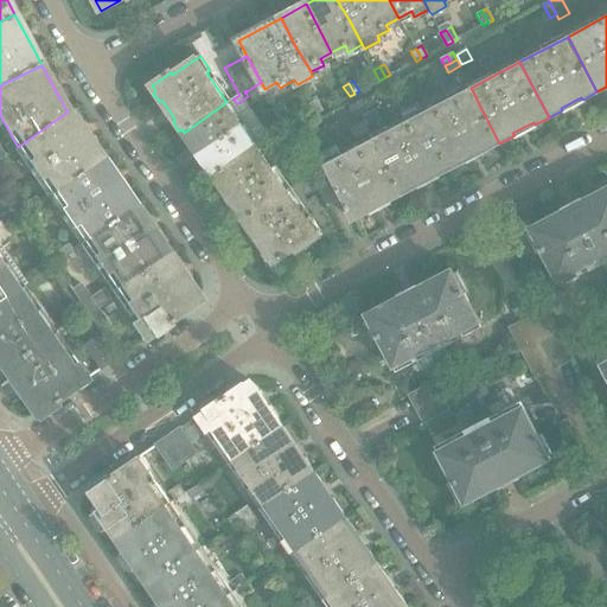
[(499,144),(471,88),(423,113),(452,168),(466,161),(465,159),(485,148),(486,151),(499,144)]
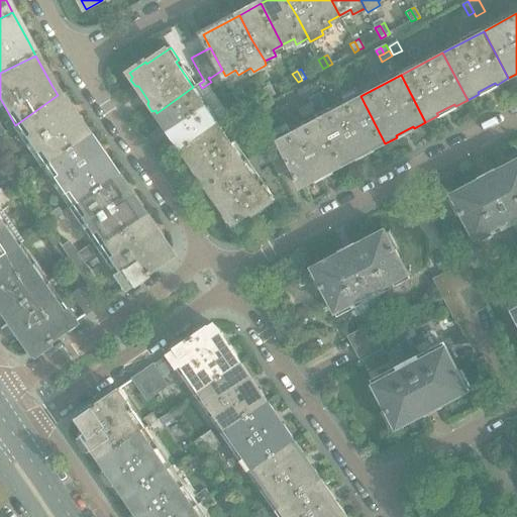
[(270,84),(266,87),(271,96),(276,94),(270,84)]
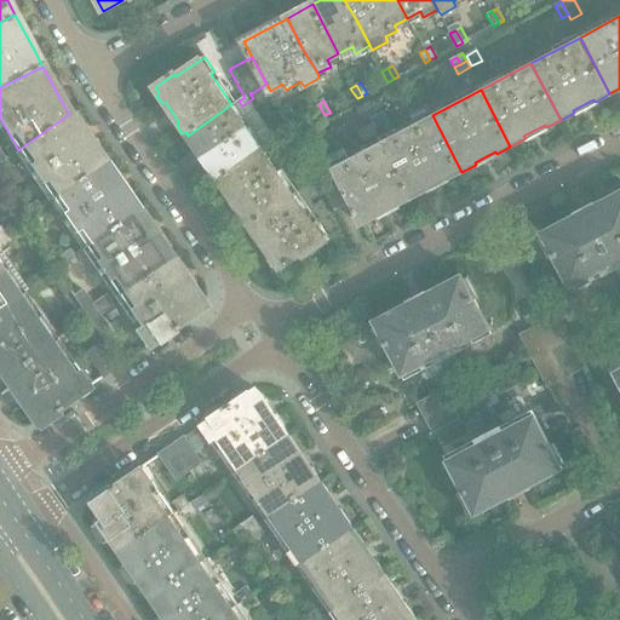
[(377,114),(371,102),(363,105),(371,118),(377,114)]
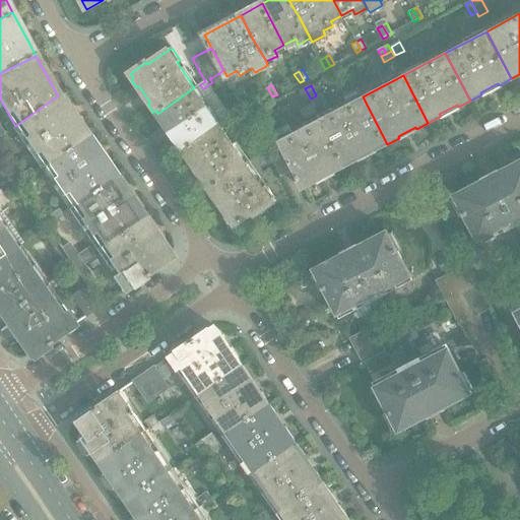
[(220,126),(195,88),(194,87),(157,114),(158,115),(157,118),(161,124),(165,124),(176,140),(175,142),(179,149),(182,149),(184,151),(220,126)]
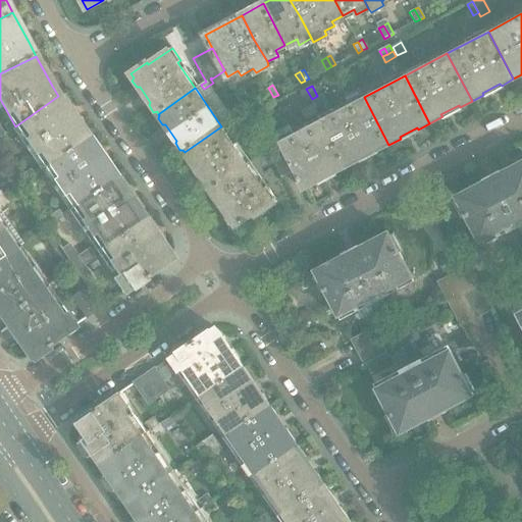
[(268,88),(264,90),(269,100),(273,97),(268,88)]
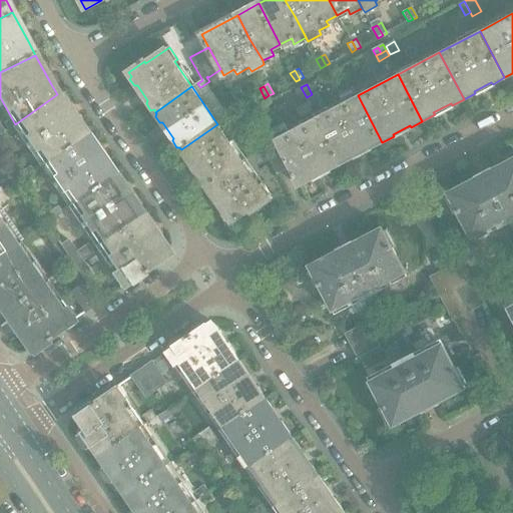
[(307,97),(301,87),(296,90),(301,100),(307,97)]
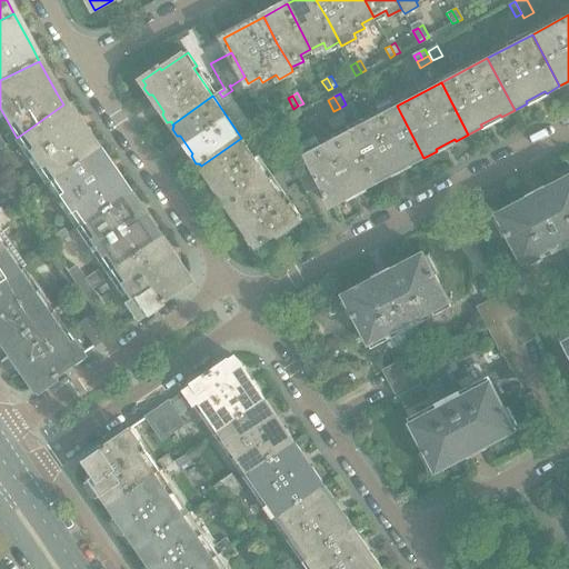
[(359,111),(355,102),(340,109),(346,119),(359,111)]
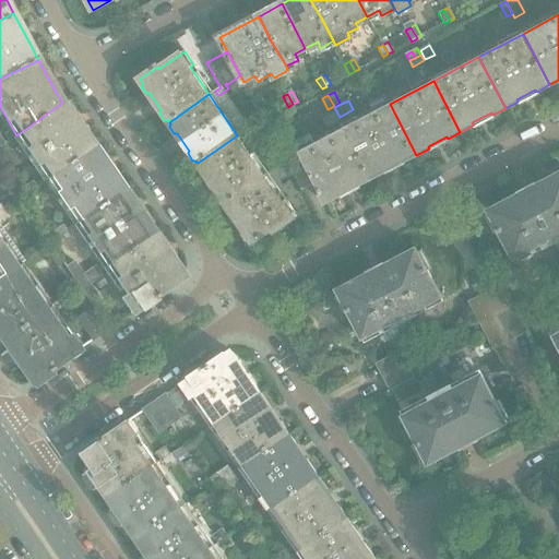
[(93,144),(86,133),(66,104),(64,105),(62,103),(16,135),(47,179),(93,147),(91,145),(93,144)]
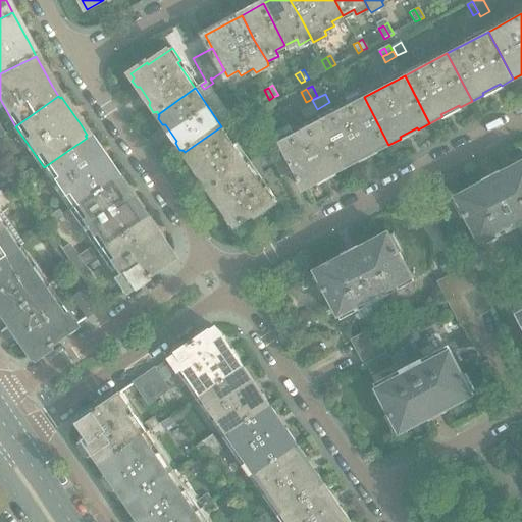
[(388,145),(364,97),(322,118),(347,166),(359,160),(358,158),(375,149),(376,151),(388,145)]
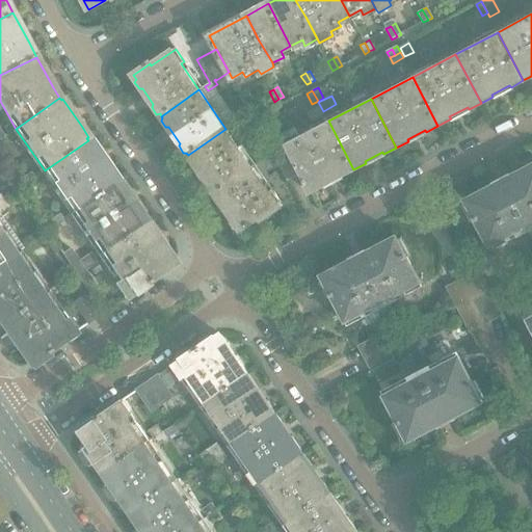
[(260,109),(255,100),(243,106),(248,115),(260,109)]
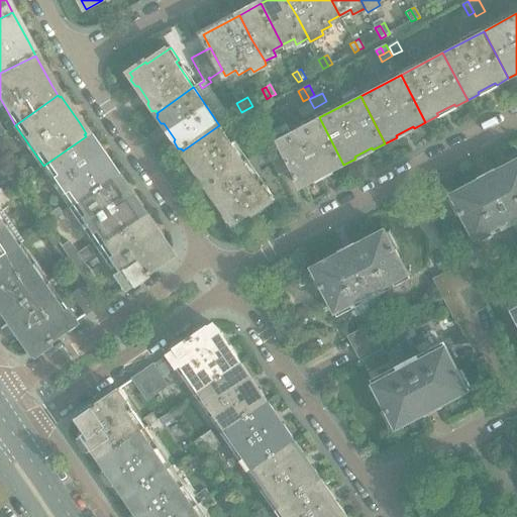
[(343,165),(319,117),(276,140),(280,147),(269,152),(280,175),(292,170),(301,188),(314,181),(313,179),(330,170),(331,172),(343,165)]
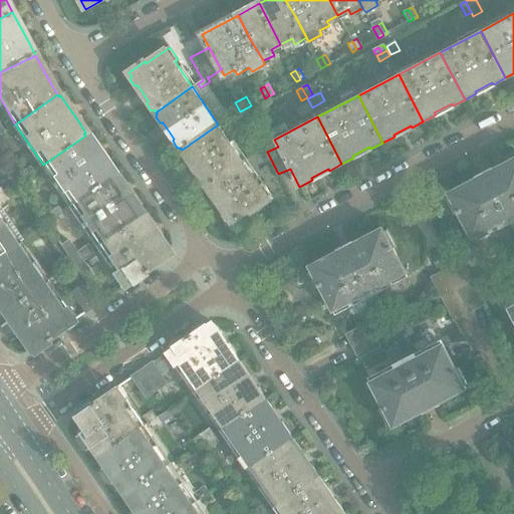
[(243,161),(218,124),(182,150),(183,152),(182,155),(186,161),(190,160),(200,176),(197,179),(202,185),(206,184),(207,186),(243,161)]
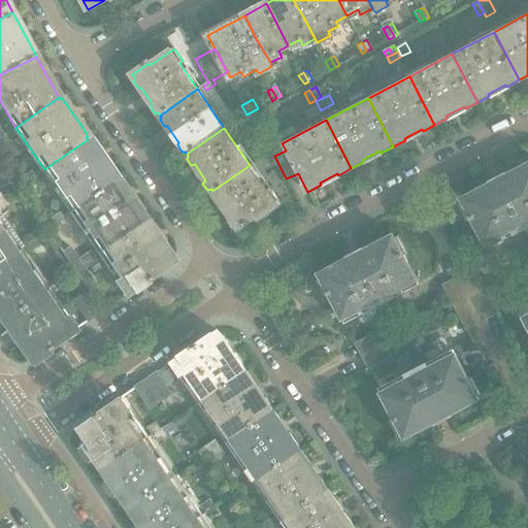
[(117,176),(109,166),(91,139),(89,140),(88,139),(44,169),(72,210),(116,179),(114,178),(117,176)]
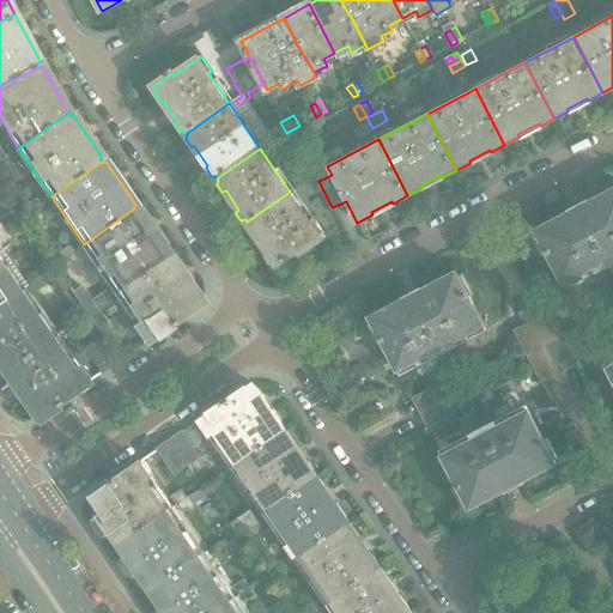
[(612,189),(589,202),(586,202),(577,207),(610,267),(612,263),(612,189)]
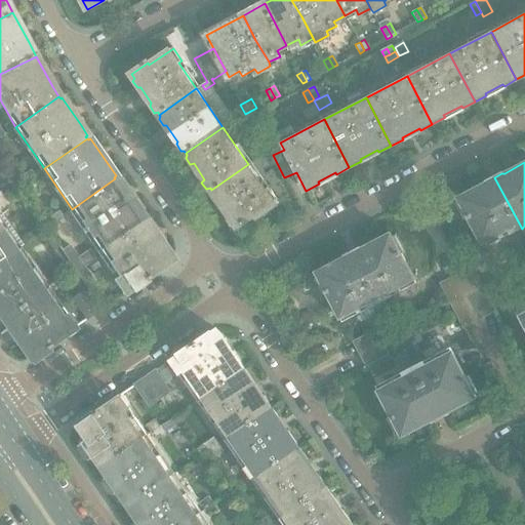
[(280,202),(270,188),(267,191),(248,164),(211,190),(212,192),(210,195),(215,202),(219,201),(230,216),(228,219),(232,227),(236,226),(237,228),(256,215),(257,217),(280,202)]
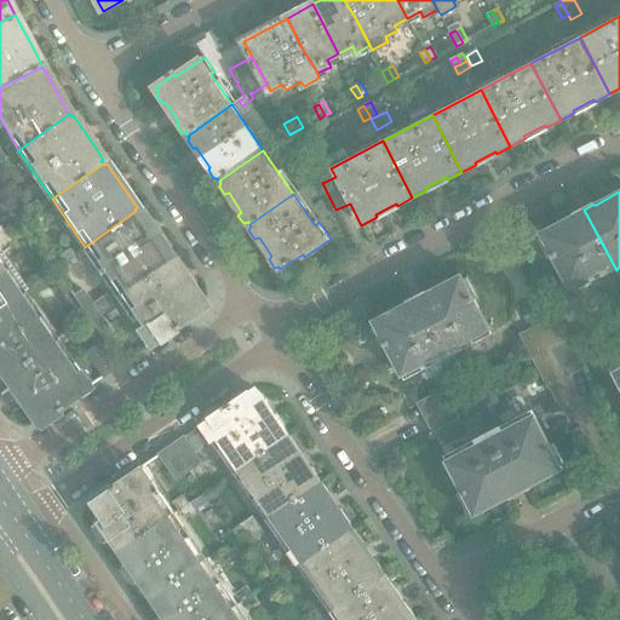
[(26,218),(41,207),(36,201),(22,212),(26,218)]
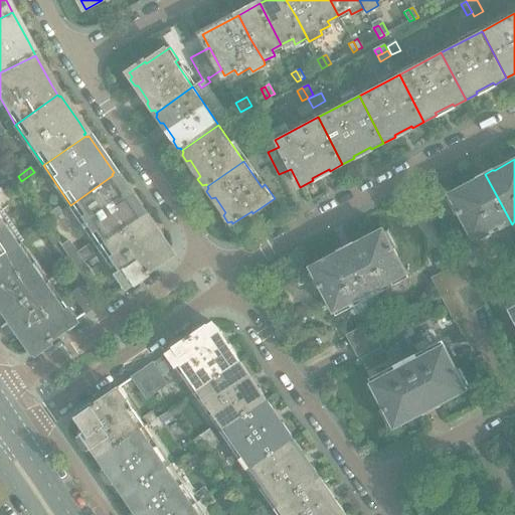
[(512,224),(485,174),(479,177),(477,179),(478,180),(450,194),(452,197),(449,199),(458,215),(461,213),(474,238),(500,224),(503,228),(512,224)]
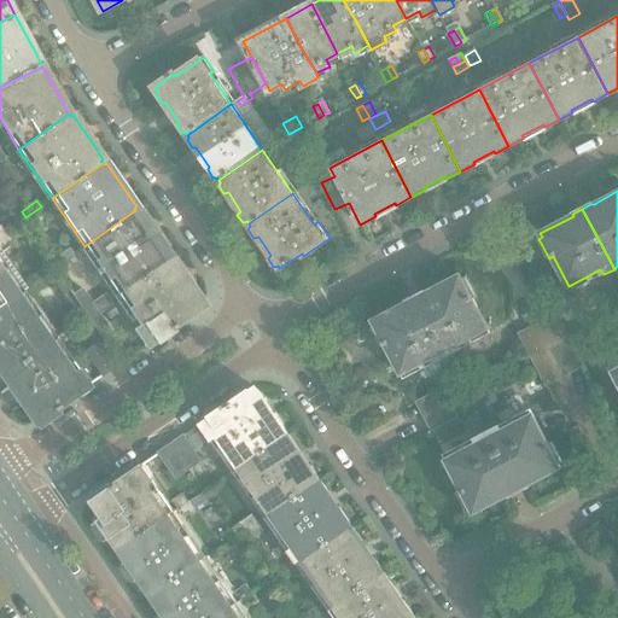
[(169,255),(161,243),(139,211),(136,213),(135,210),(85,246),(118,295),(168,258),(167,257),(169,255)]
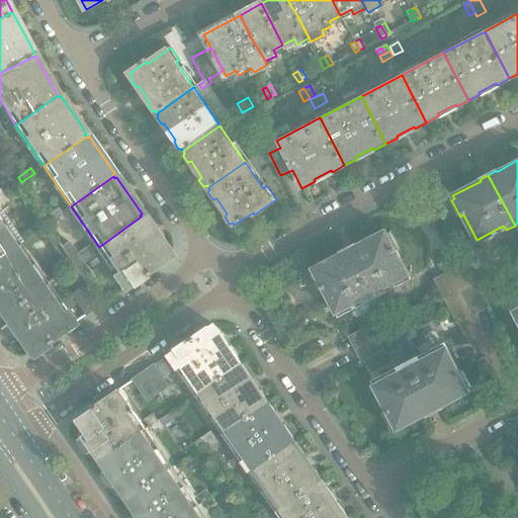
[(0,256),(22,242),(0,208),(0,207),(8,202),(4,196),(0,198),(0,256)]
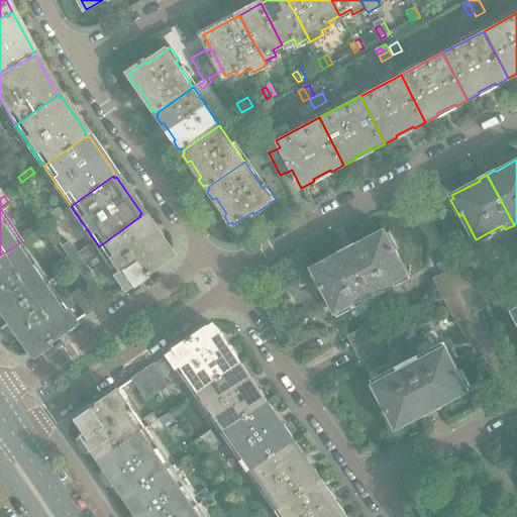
[(49,222),(62,213),(59,208),(45,216),(49,222)]
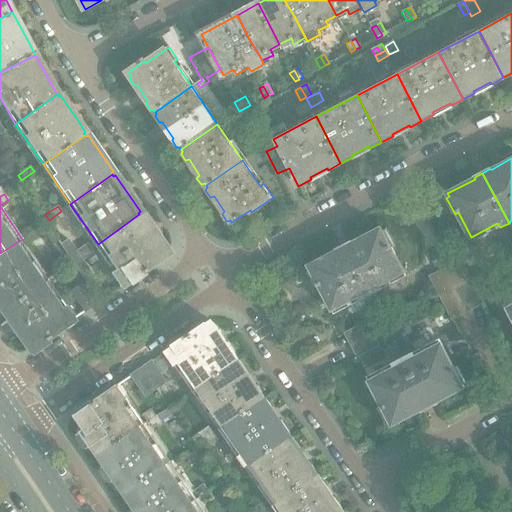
[(168,251),(161,241),(143,215),(141,216),(139,214),(98,244),(115,270),(111,272),(121,286),(166,255),(164,253),(168,251)]
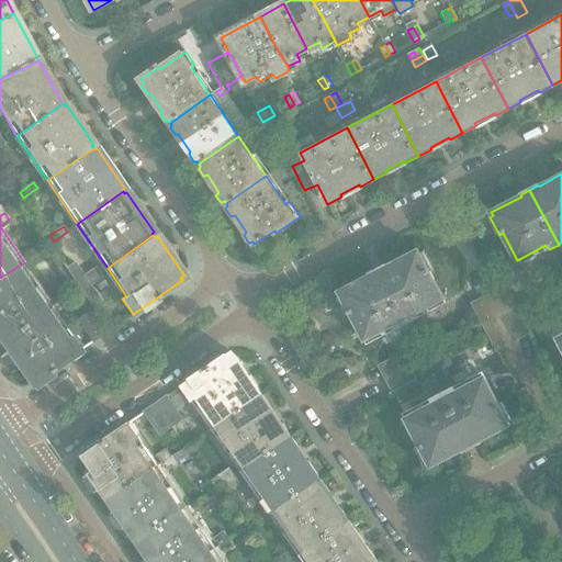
[(385,266),(379,270),(407,324),(412,333),(414,337),(422,333),(425,330),(417,318),(415,314),(445,299),(429,271),(434,269),(424,253),(420,254),(418,250),(389,266),(385,266)]
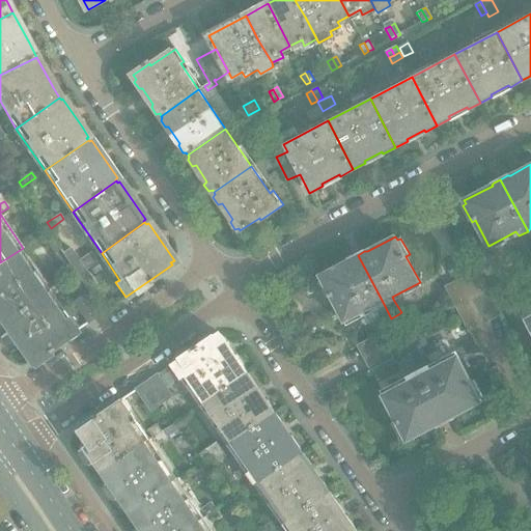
[(54,242),(48,246),(54,255),(60,251),(54,242)]
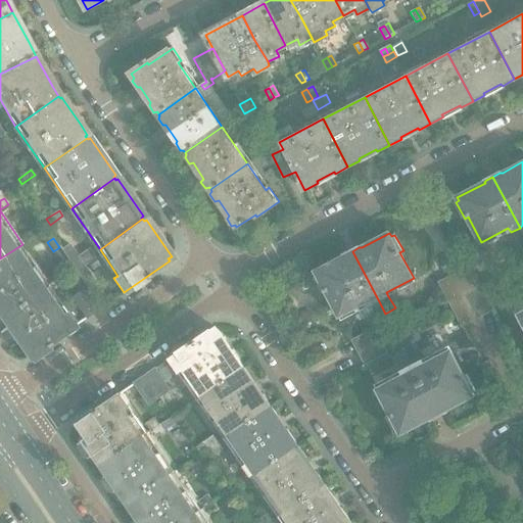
[(0,317),(1,318),(58,278),(54,271),(45,277),(22,244),(0,258),(0,317)]
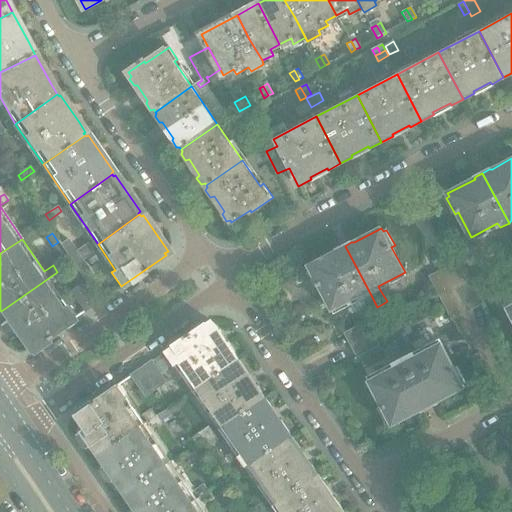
[(68,239),(60,245),(60,246),(63,249),(71,243),(68,239)]
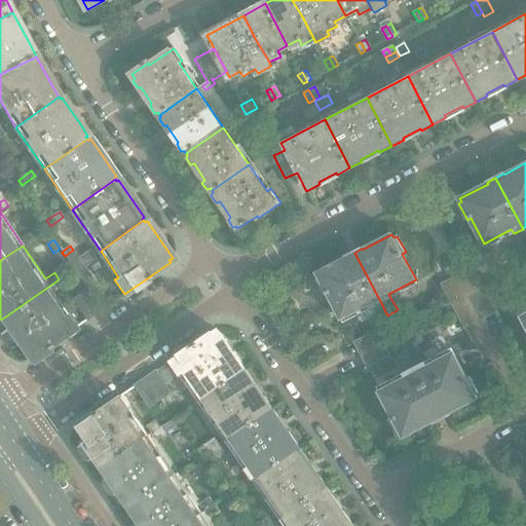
[(73,250),(65,256),(68,261),(76,255),(73,250)]
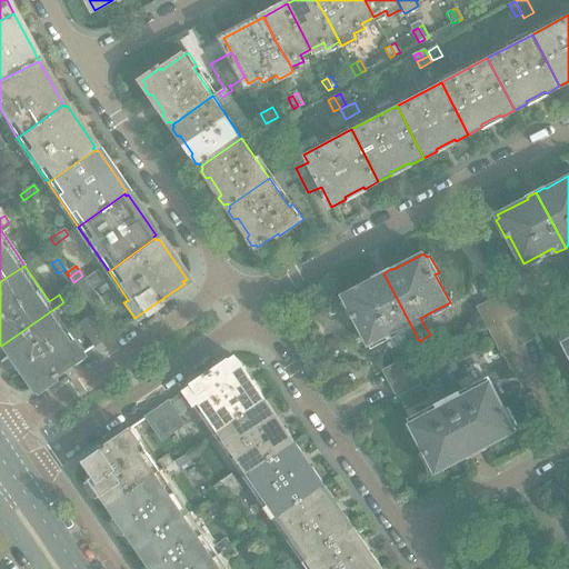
[(97,270),(85,279),(86,280),(89,285),(101,276),(97,270)]
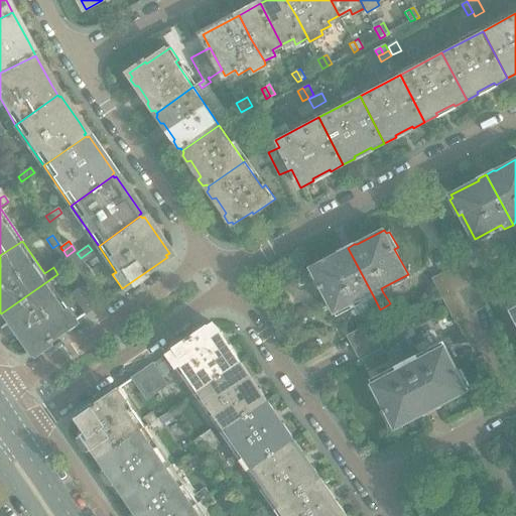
[(313,271),(310,273),(319,289),(323,287),(336,312),(352,303),(358,315),(371,308),(378,305),(374,297),(348,248),(341,251),(339,253),(340,253),(311,268),(313,271)]
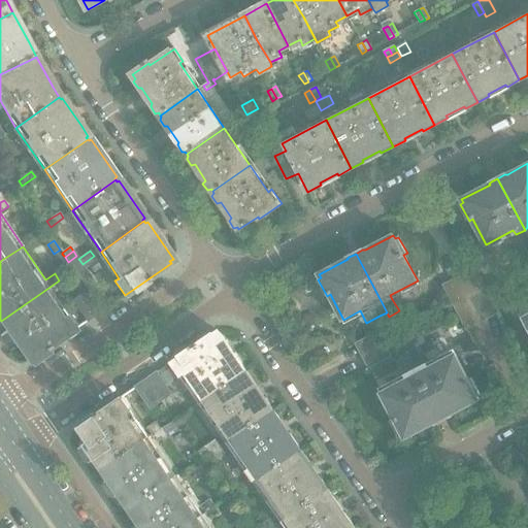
[(76,256),(68,262),(70,266),(79,260),(78,259),(76,256)]
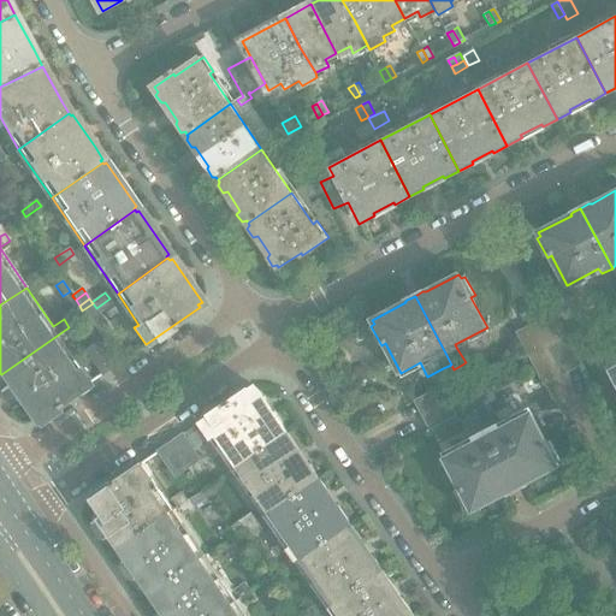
[(110,298),(96,308),(100,313),(100,314),(113,304),(110,298)]
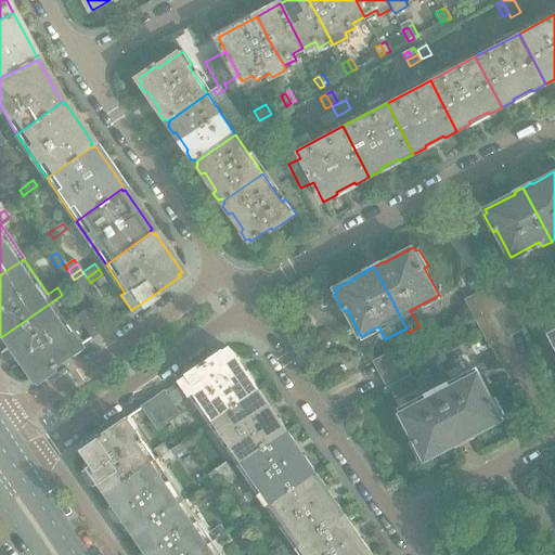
[(84,273),(74,280),(77,284),(87,278),(84,273)]
